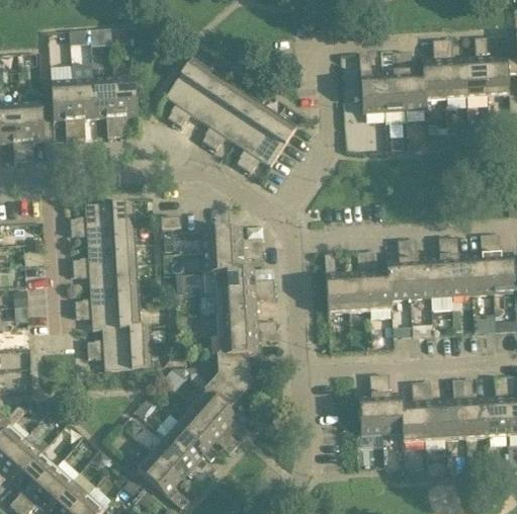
[(127,43),(126,28),(111,28),(112,44),(127,43)]
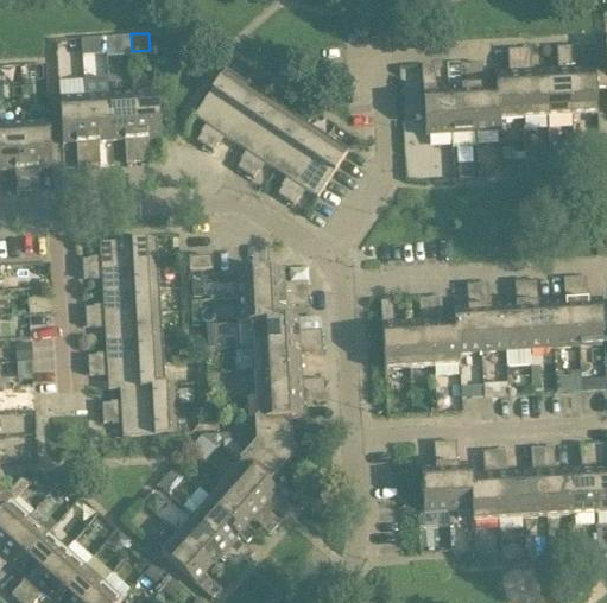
[(606,63),(594,64),(596,88),(606,87),(606,40),(606,63)]
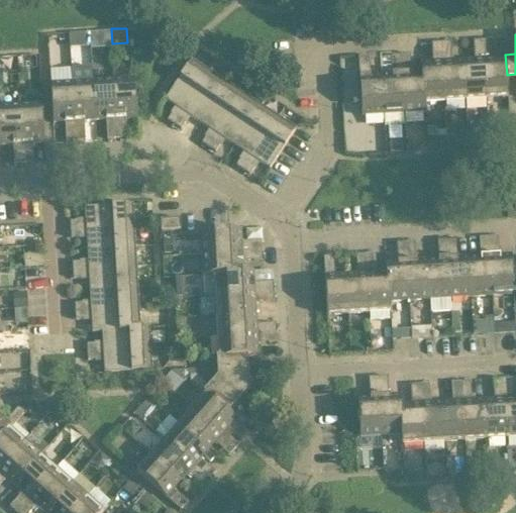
[(466,97),(486,95),(483,36),(473,37),(475,57),(463,58),(466,97)]
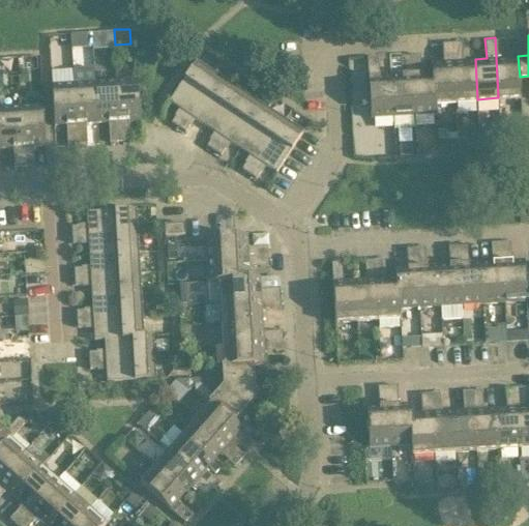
[(506,57),(505,37),(495,37),(498,97),(521,96),(520,77),(518,56),(506,57)]
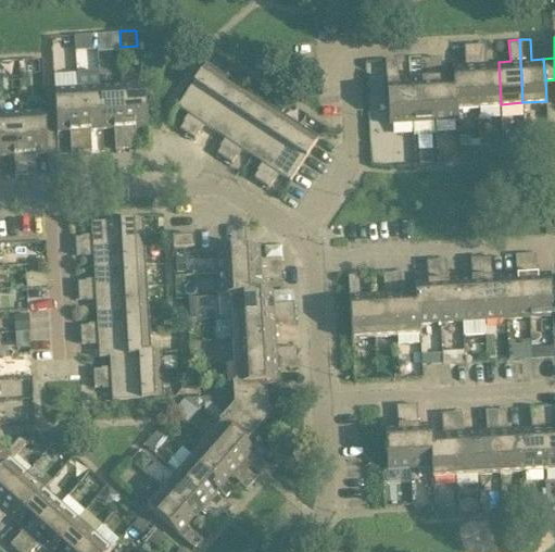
[(478,105),(501,104),(499,62),(486,63),(484,41),(475,42),(478,105)]
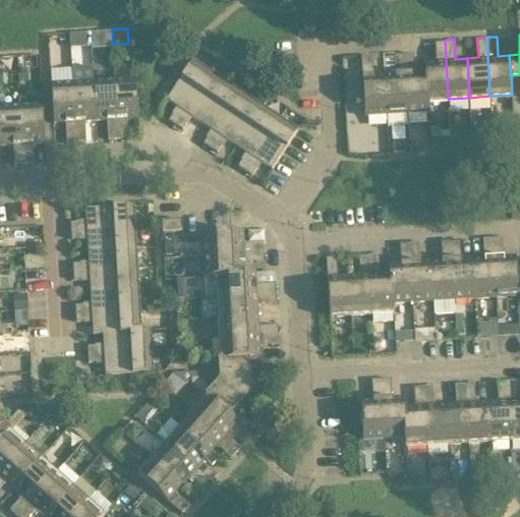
[(427,100),(428,100),(448,99),(445,40),(436,41),(437,60),(423,61),(424,70),(425,70),(427,100)]
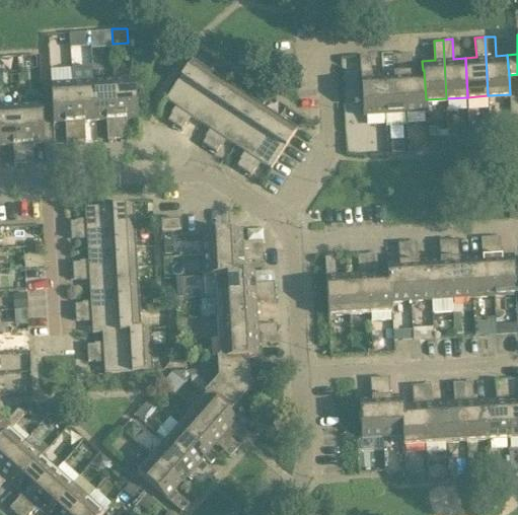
[(393,72),(383,72),(385,112),(386,122),(407,121),(405,111),(402,52),(392,53),(393,72)]
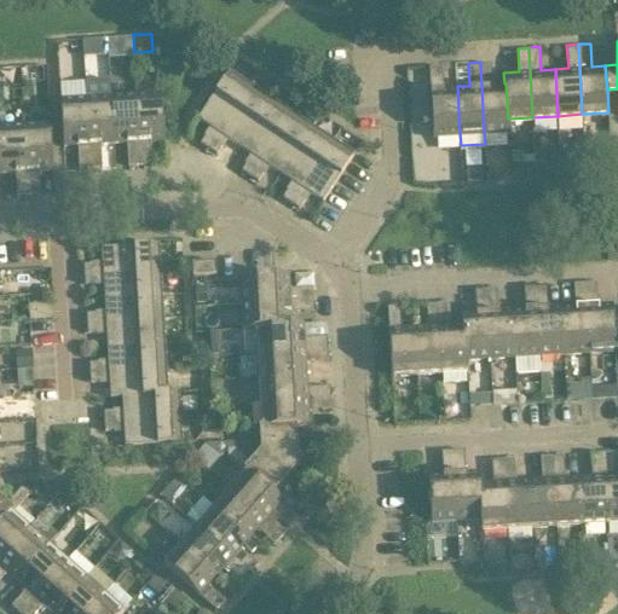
[(510,131),(509,119),(508,119),(506,84),(504,84),(492,85),(491,62),(480,62),(484,132),(510,131)]
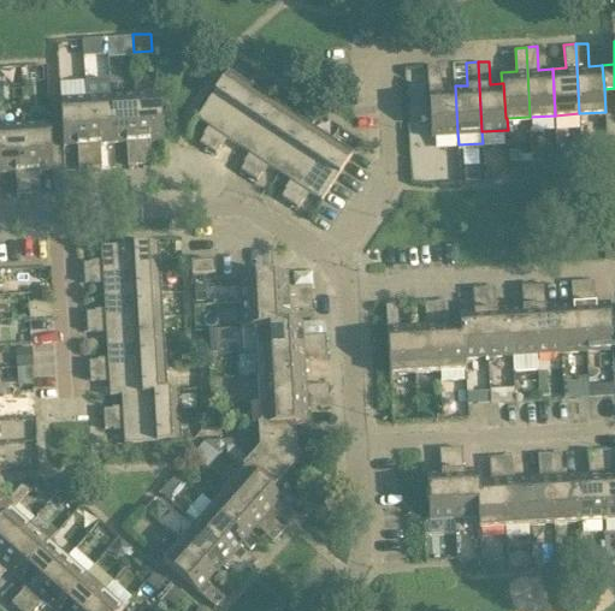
[(432,135),(457,132),(455,85),(442,87),(441,64),(427,65),(432,135)]
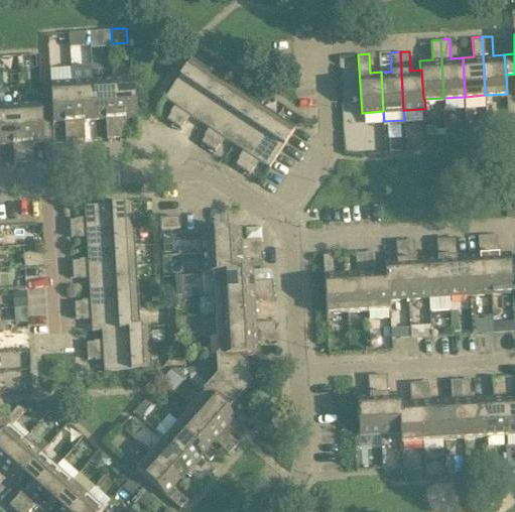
[(174,122),(211,69),(192,56),(165,97),(177,104),(168,118),(174,122)]
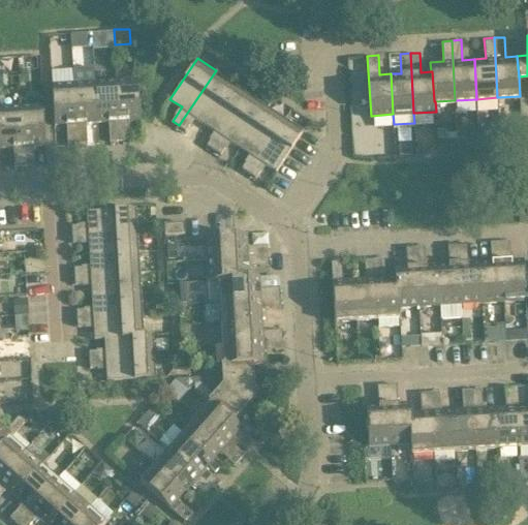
[(95,65),(74,67),(79,142),(89,141),(88,121),(98,121),(96,80),(95,65)]
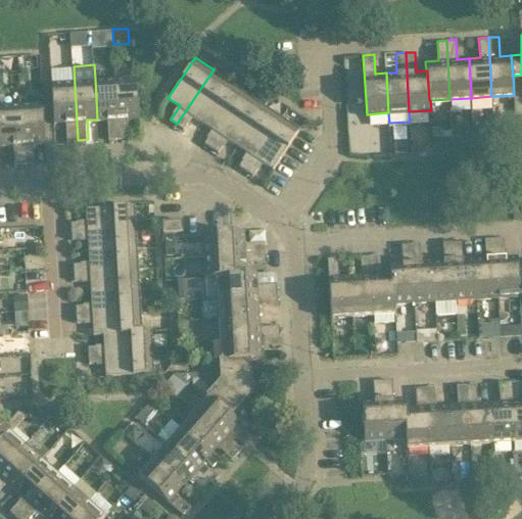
[(74,66),(51,67),(52,82),(55,122),(66,122),(68,141),(78,140),(74,66)]
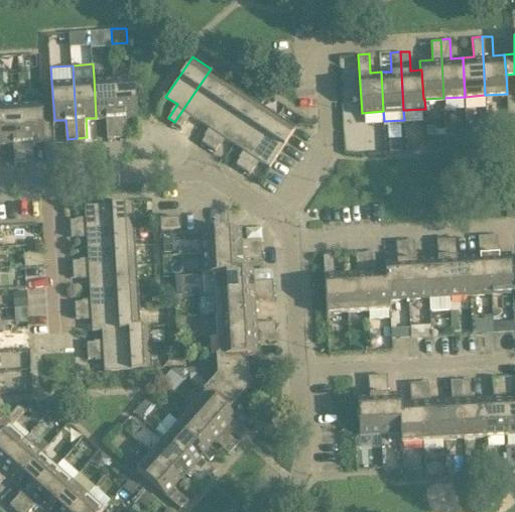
[(201,120),(227,81),(211,69),(174,122),(182,127),(190,114),(201,120)]
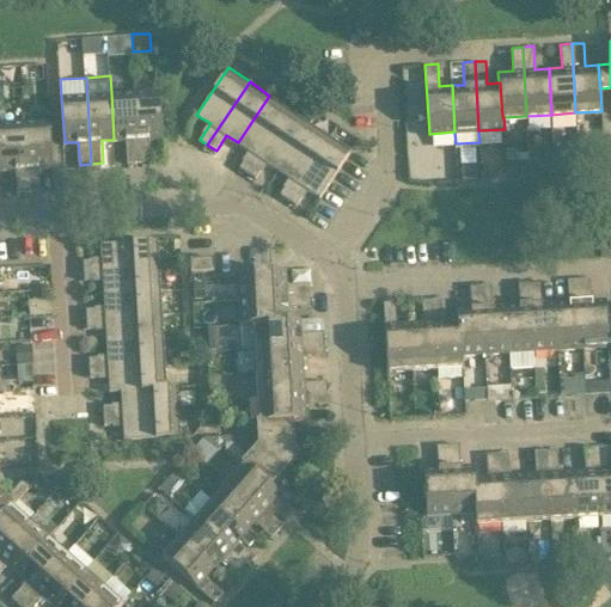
[(140,160),(151,160),(150,138),(164,136),(160,90),(135,91),(140,160)]
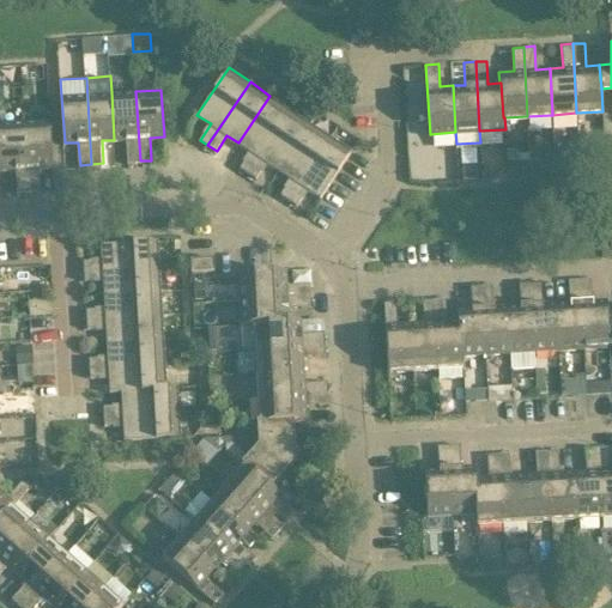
[(140,160),(135,91),(111,92),(114,140),(127,139),(128,162),(140,160)]
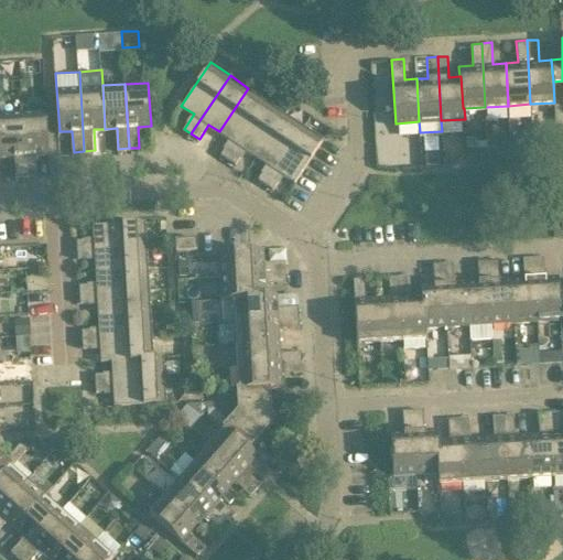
[(267,100),(248,88),(219,131),(230,139),(220,153),(228,159),(267,100)]
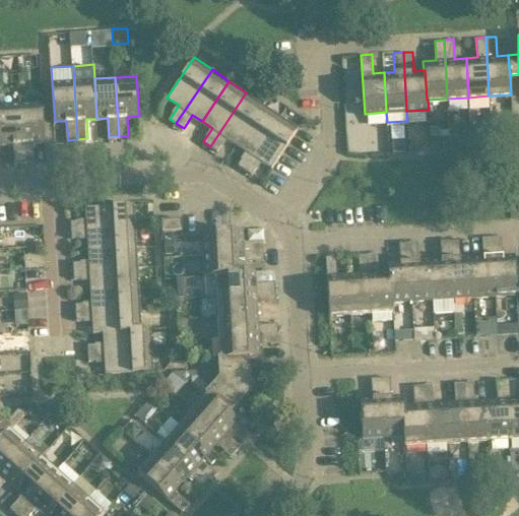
[(263,104),(246,92),(210,146),(217,150),(225,137),(237,144),(263,104)]
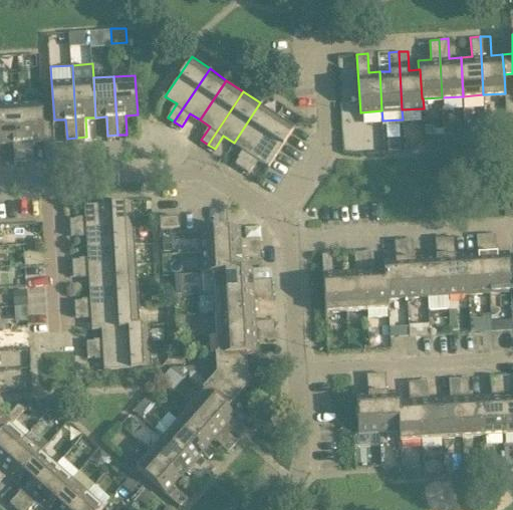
[(25,160),(34,160),(33,141),(45,140),(43,100),(21,101),(25,160)]
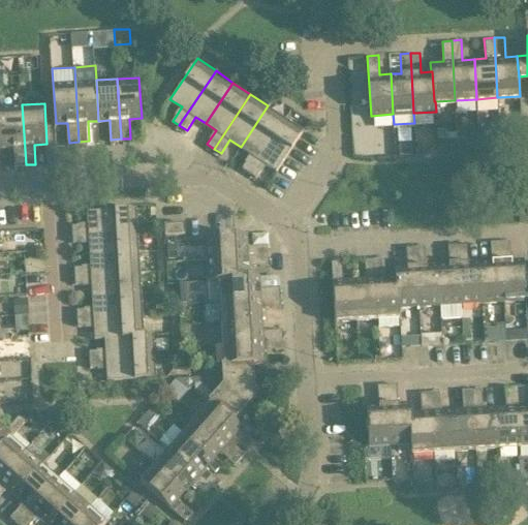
[(1,106),(3,146),(14,146),(16,165),(26,164),(22,104),(1,106)]
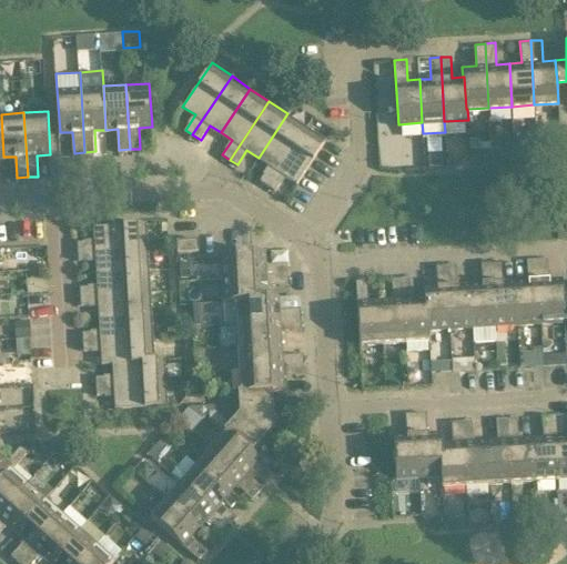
[(306,127),(287,113),(259,158),(270,165),(260,180),(267,184),(306,127)]
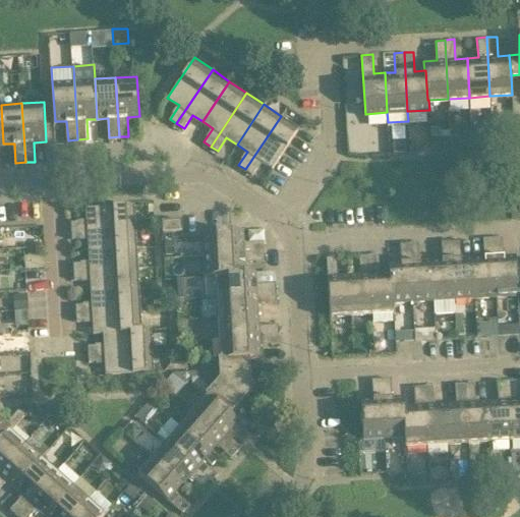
[(299,128),(281,116),(245,169),(252,174),(262,161),(272,168),(299,128)]
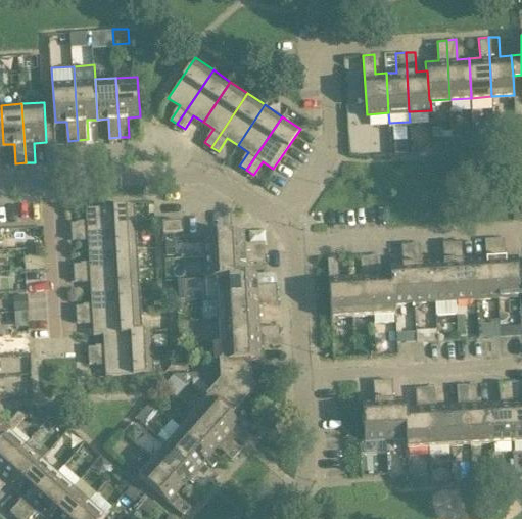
[(439,125),(433,125),(434,135),(443,135),(443,129),(439,125)]
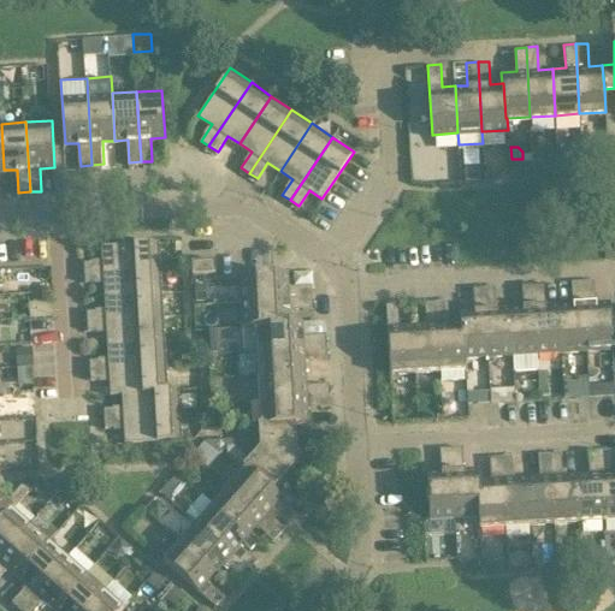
[(479,162),(466,162),(467,178),(480,178),(479,162)]
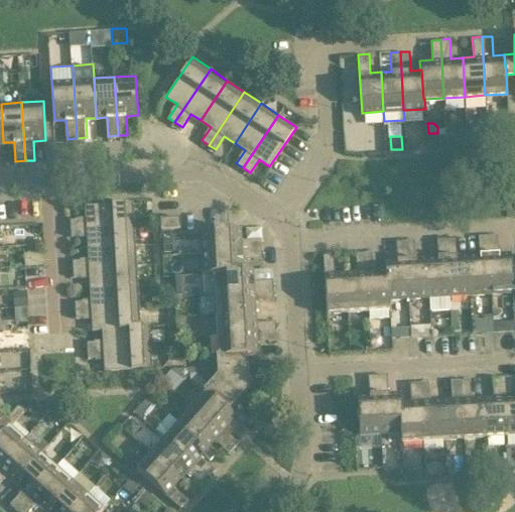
[(134,223),(133,202),(85,205),(86,217),(71,218),(72,226),(134,223)]
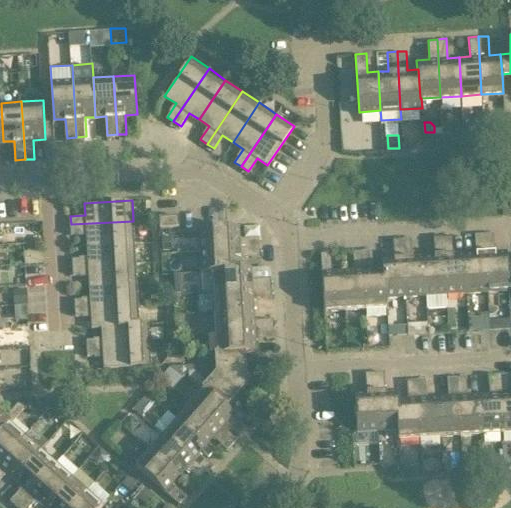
[(160,226),(179,225),(178,213),(159,214),(160,226)]
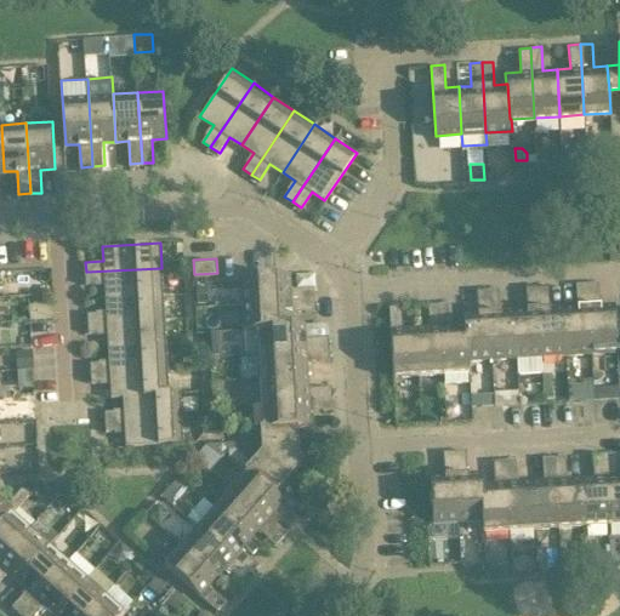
[(163,292),(161,268),(86,272),(86,283),(104,281),(106,296),(163,292)]
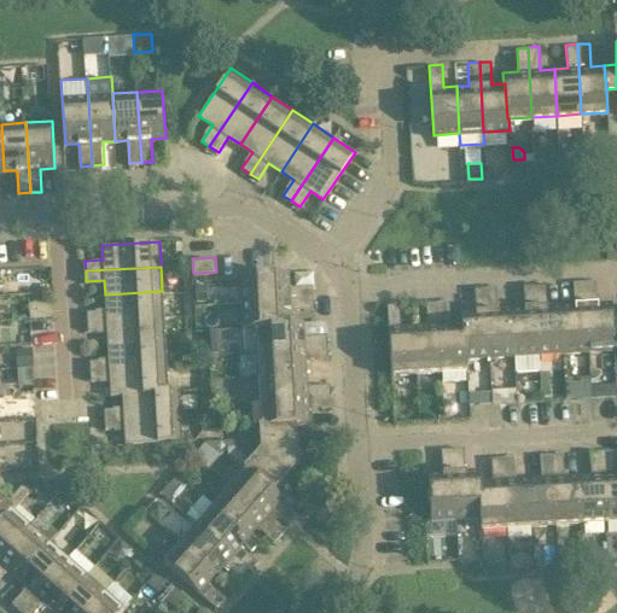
[(289,273),(242,275),(243,302),(313,297),(312,285),(289,287),(289,273)]
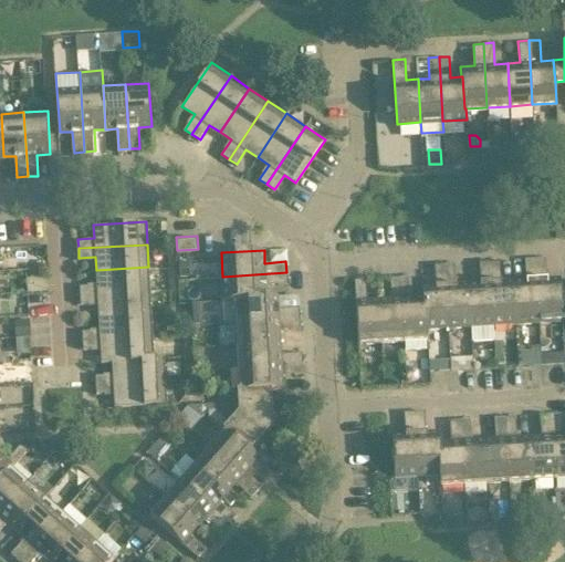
[(46,256),(37,256),(37,266),(46,264),(46,256)]
